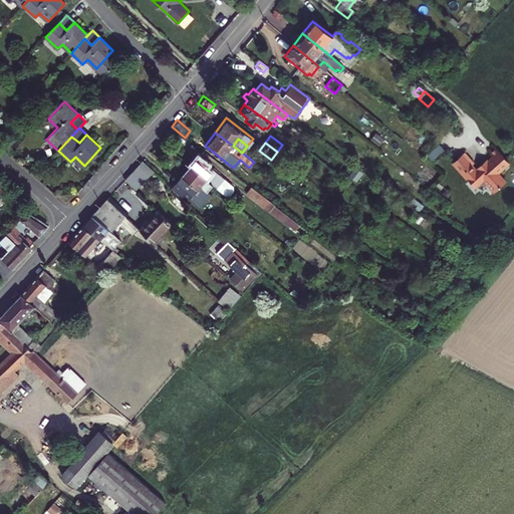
[(438,148),(431,154),(436,159),(443,153),(438,148)]
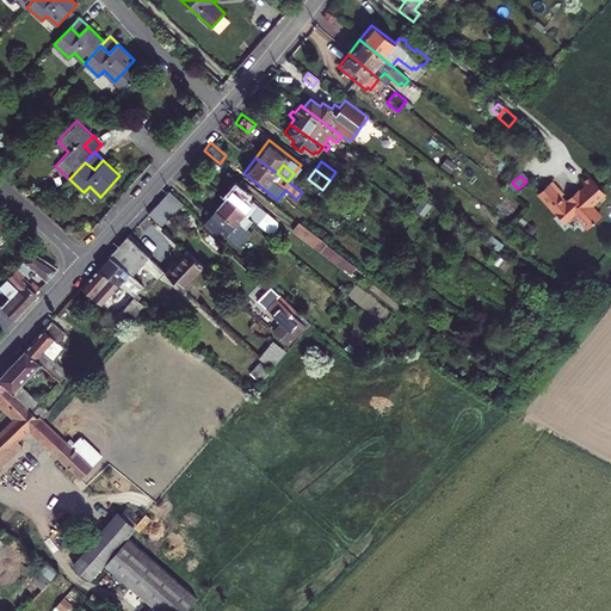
[(551,184),(538,197),(566,224),(571,220),(571,221),(580,221),(580,220),(590,229),(602,217),(592,208),(605,195),(590,178),(582,185),(586,189),(575,199),(571,199),(567,203),(562,197),(563,196),(551,184)]
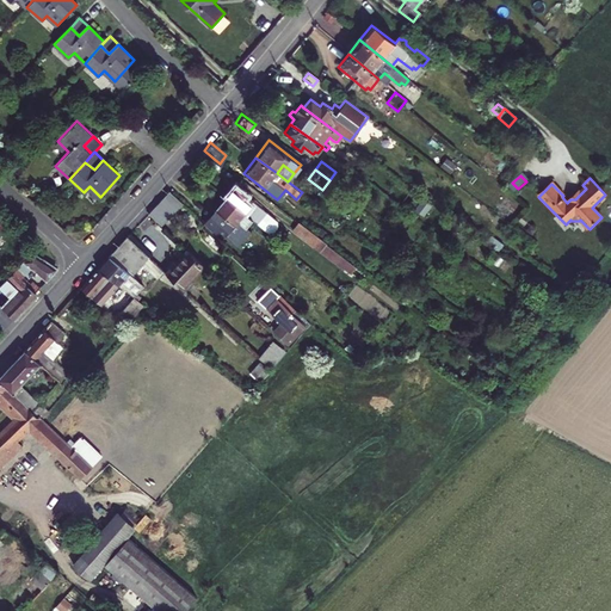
[(235,185),(224,197),(252,218),(254,221),(264,209),(235,185)]
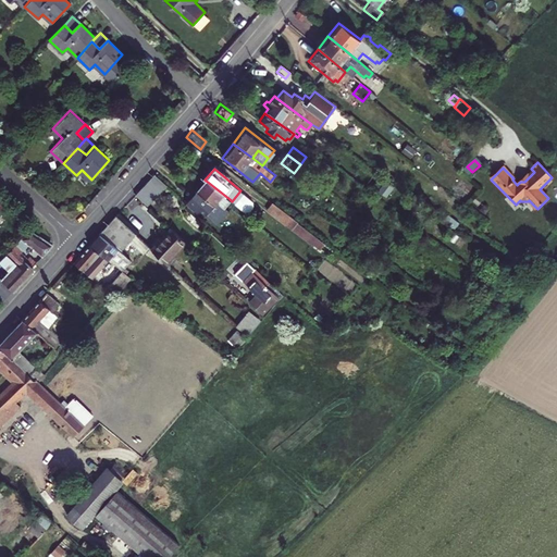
[(346,175),(341,172),(332,183),(336,187),(346,175)]
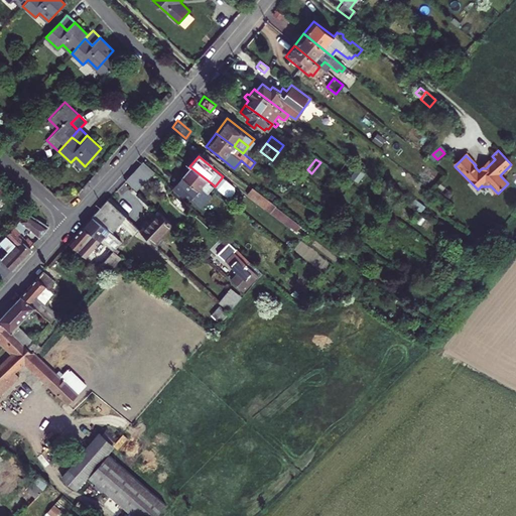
[(145,177),(152,170),(142,160),(135,167),(145,177)]
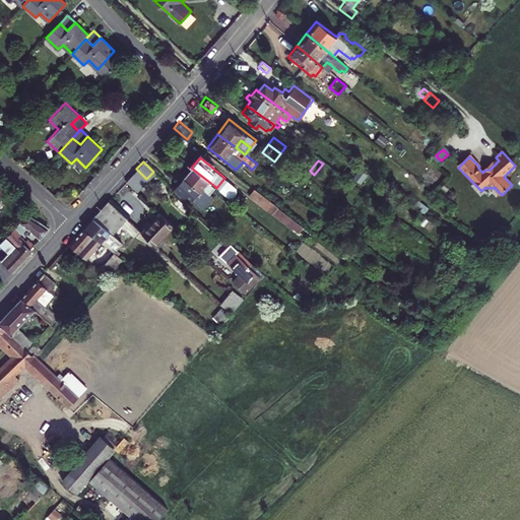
[(220,231),(223,228),(185,192),(188,189),(195,194),(196,193),(203,198),(214,186),(191,168),(174,187),(220,231)]
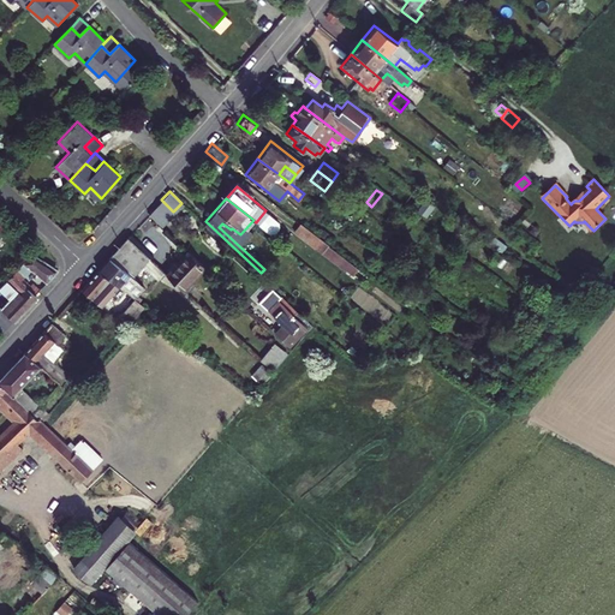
[(161,199),(148,214),(161,225),(173,212),(161,199)]
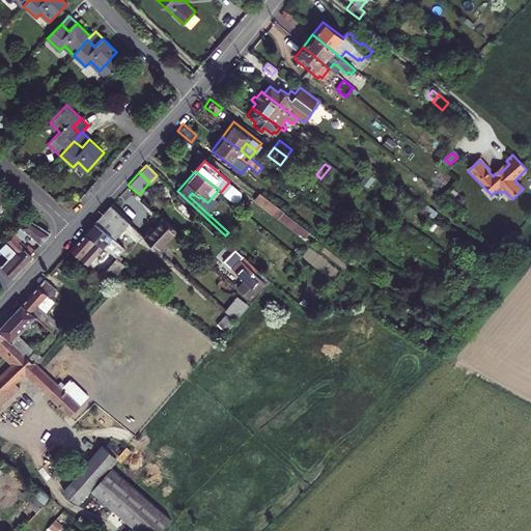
[(372,177),(366,172),(358,184),(364,189),(372,177)]
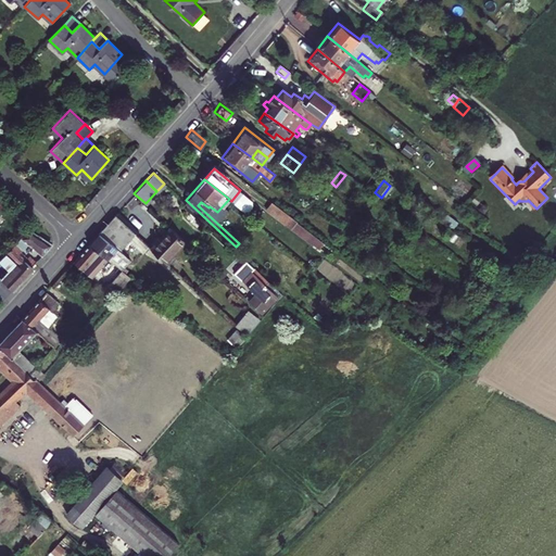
[(240,190),(231,201),(242,210),(245,209),(251,202),(251,199),(240,190)]
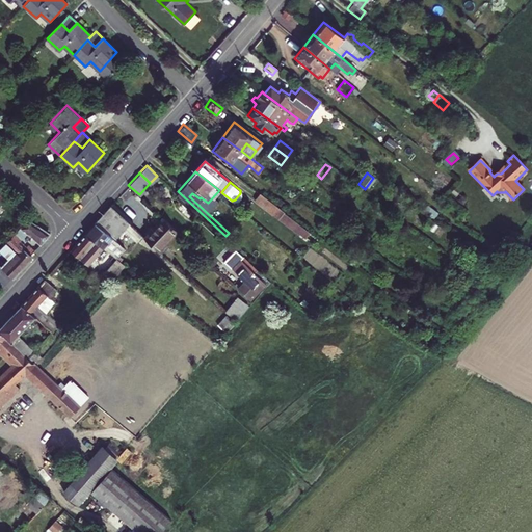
[(167,200),(158,190),(153,195),(163,205),(167,200)]
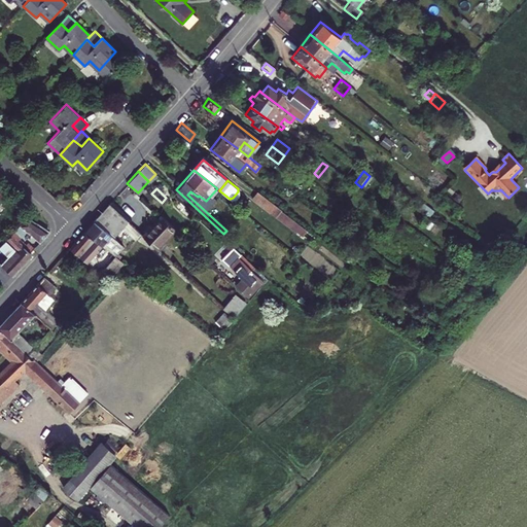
[(305,227),(257,191),(252,199),(299,235),(305,227)]
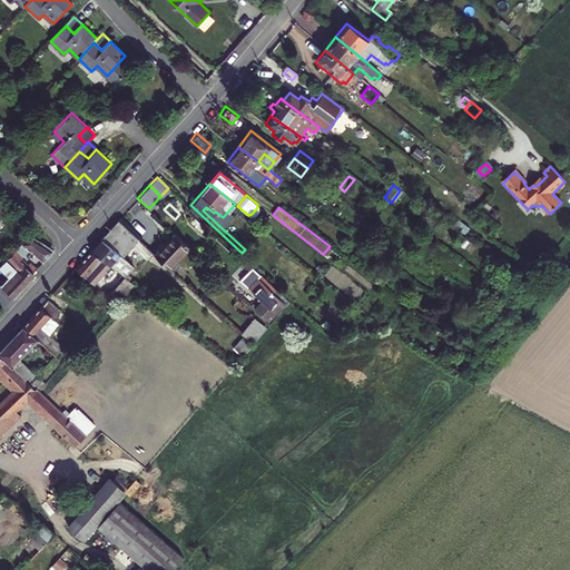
[(118,219),(101,238),(121,256),(131,245),(140,254),(147,247),(118,219)]
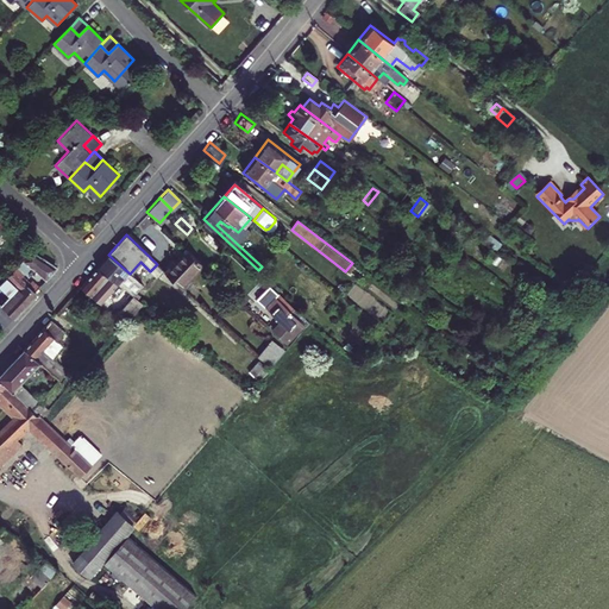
[(202,264),(186,248),(163,270),(181,287),(202,264)]
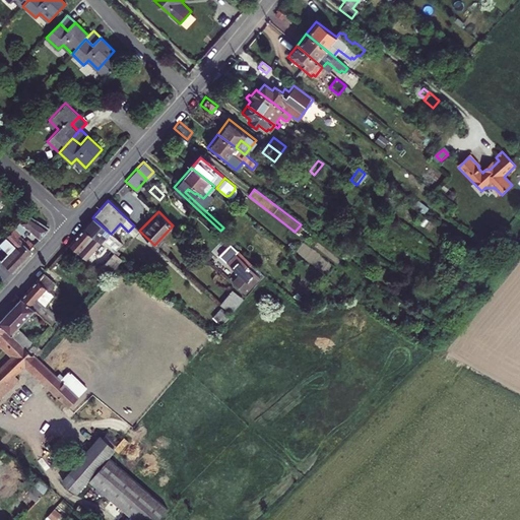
[(40,239),(50,228),(28,212),(7,237),(21,251),(26,245),(28,243),(20,235),(26,229),(40,239)]
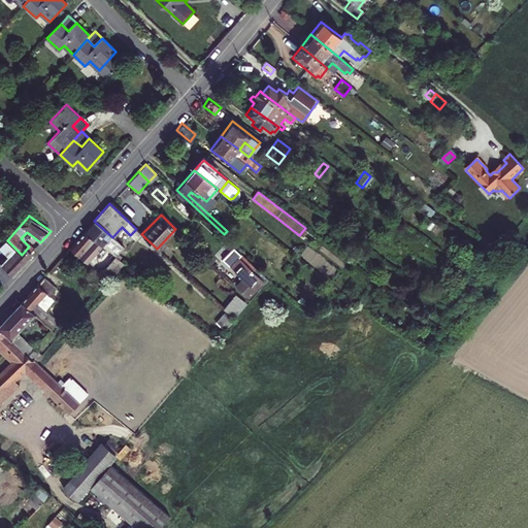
[(85,231),(102,245),(113,255),(118,258),(120,255),(117,252),(113,249),(114,246),(110,242),(113,238),(112,237),(94,221),(85,231)]
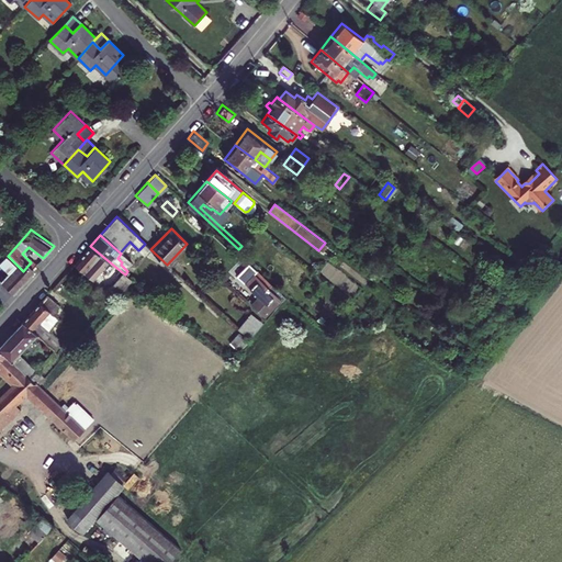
[(92,280),(109,261),(90,246),(72,265),(92,280)]
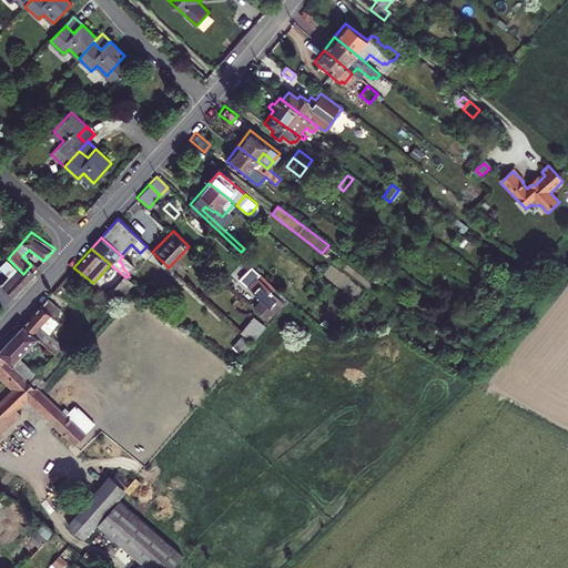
[(132,264),(122,256),(119,261),(123,265),(122,267),(125,271),(132,264)]
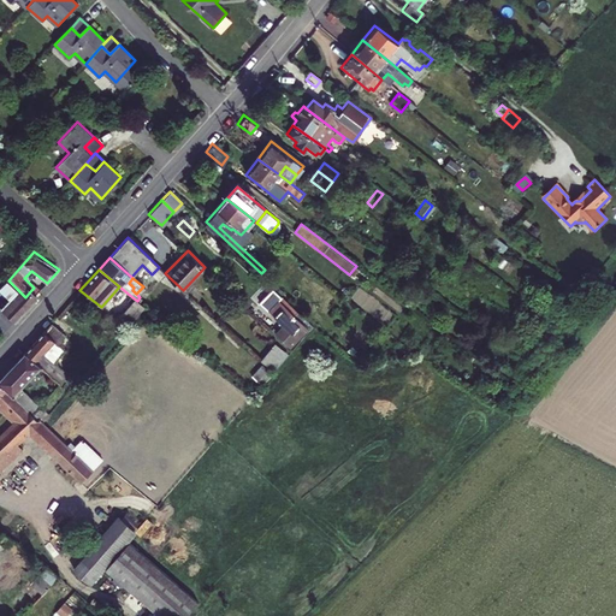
[(3,308),(16,321),(39,296),(31,290),(25,297),(9,280),(1,289),(11,298),(3,308)]
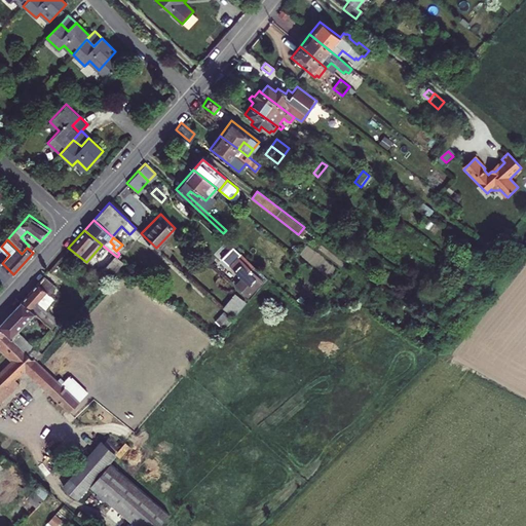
[(267,278),(227,240),(215,253),(241,277),(234,284),(250,298),(267,278)]
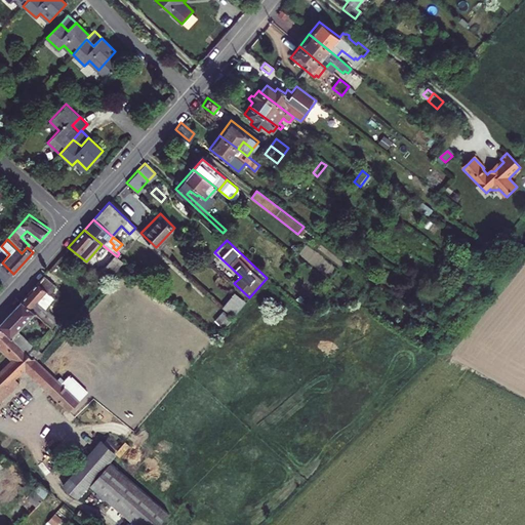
[(105,280),(122,260),(119,258),(117,256),(113,253),(96,273),(105,280)]
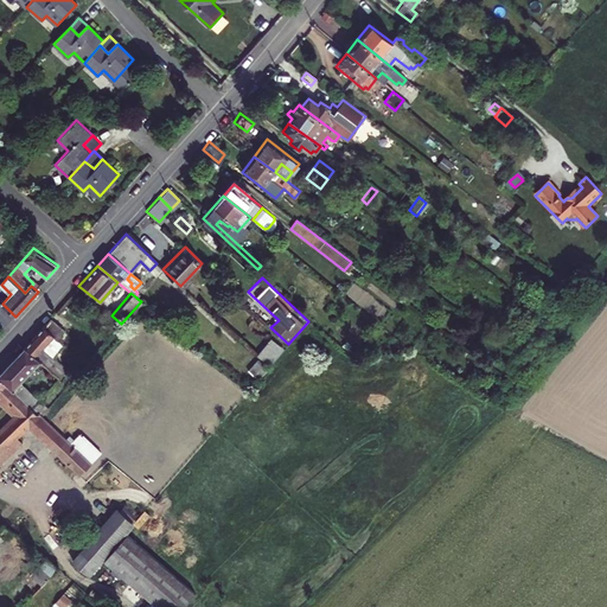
[(49,369),(56,360),(48,353),(58,342),(55,339),(63,330),(50,318),(24,346),(39,359),(49,369)]
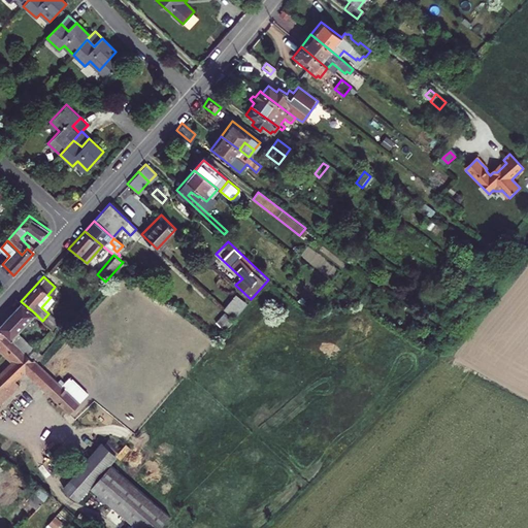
[(241,306),(232,297),(222,308),(232,318),(241,306)]
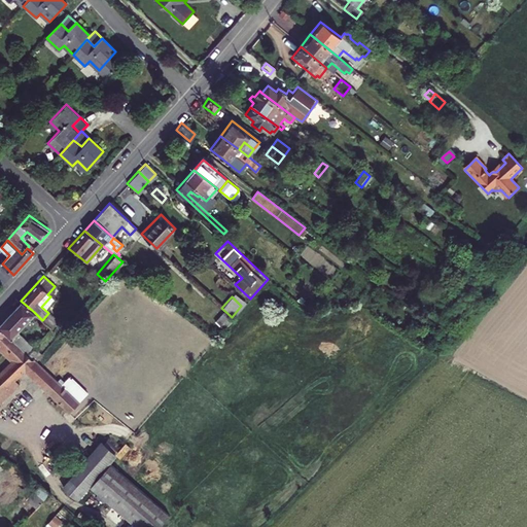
[(21,301),(0,323),(0,328),(27,354),(33,347),(16,331),(34,312),(21,301)]
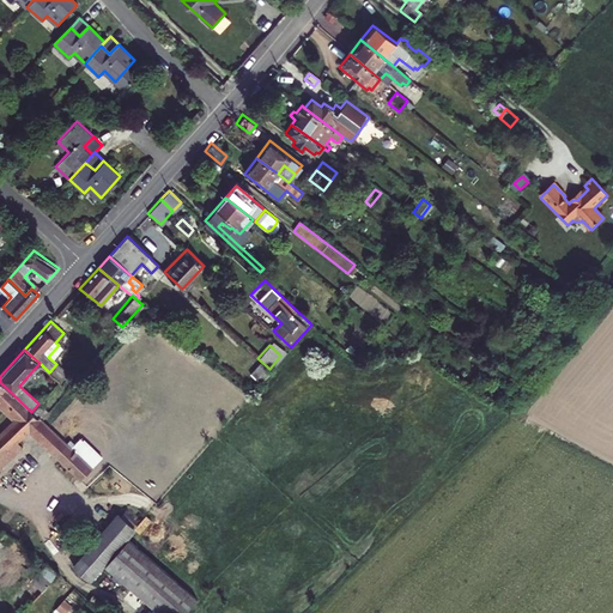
[(266,370),(247,356),(238,368),(256,382),(266,370)]
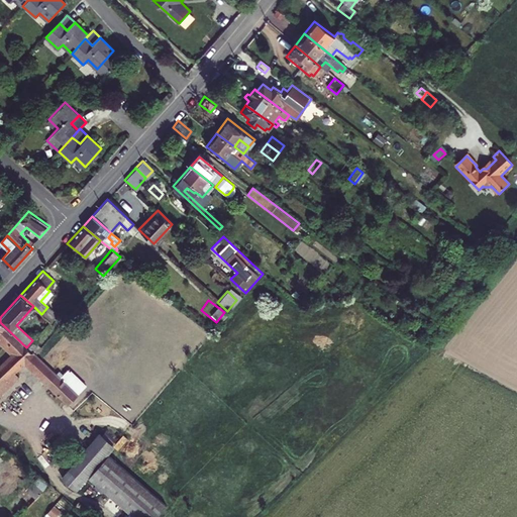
[(0,365),(0,394),(18,377),(13,372),(23,362),(44,383),(54,372),(34,353),(32,350),(30,351),(26,347),(0,322),(0,339),(1,340),(13,352),(0,365)]
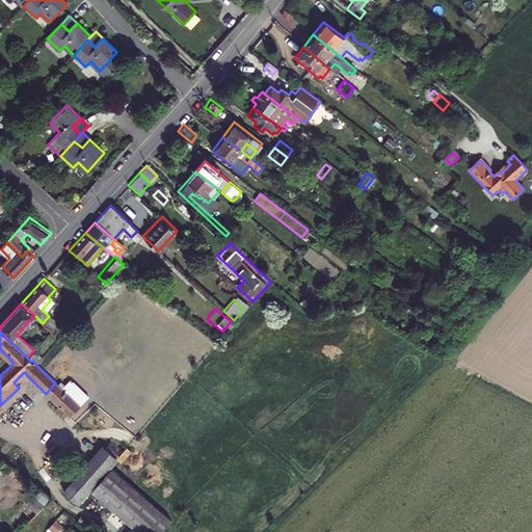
[(33,350),(27,357),(31,362),(33,361),(35,364),(42,357),(33,349),(33,350)]
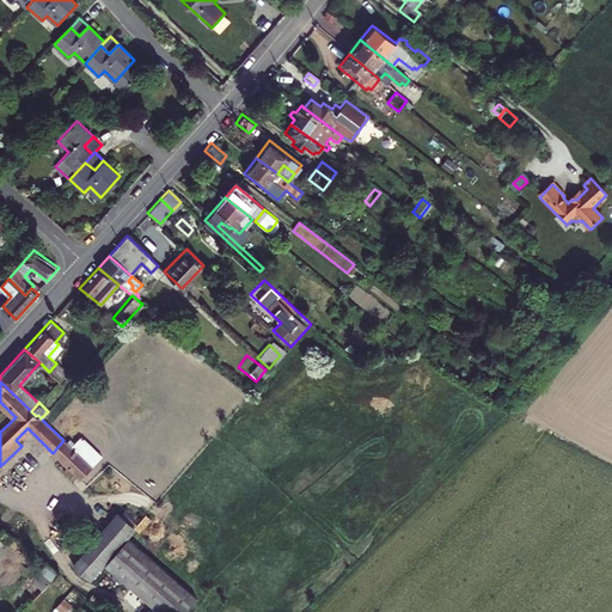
[(87,579),(132,527),(130,526),(116,513),(72,564),(87,579)]
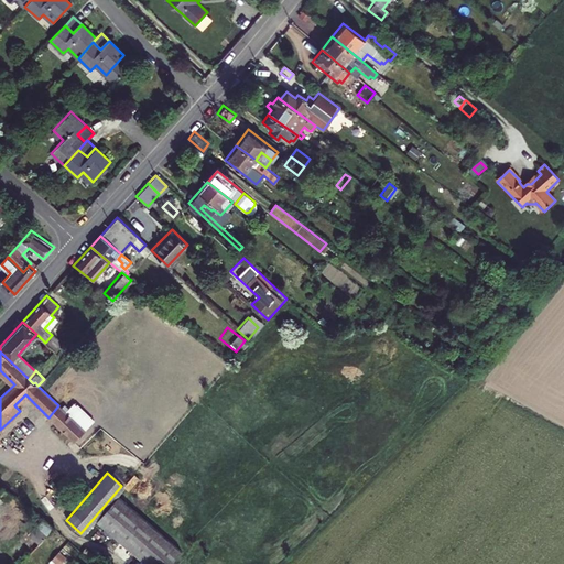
[(0,494),(4,499),(10,494),(0,486),(0,494)]
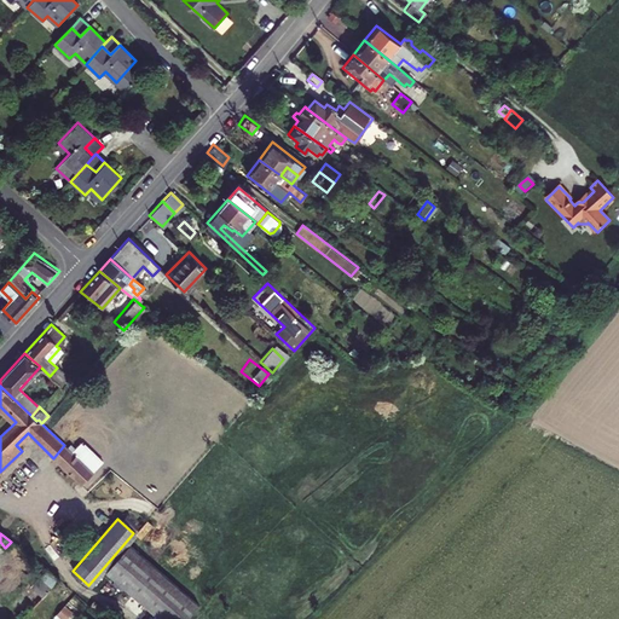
[(122,588),(146,560),(128,544),(104,572),(122,588)]
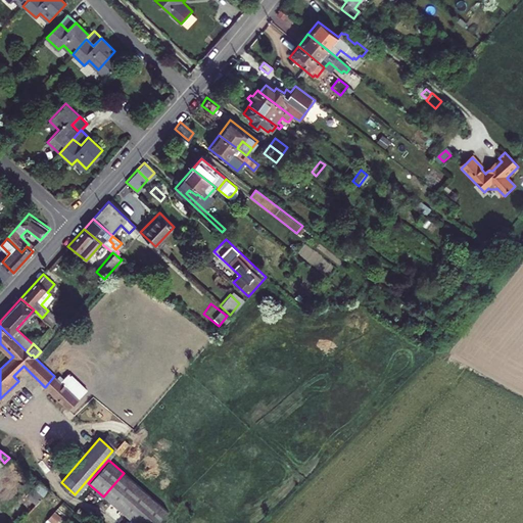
[(103,496),(127,517),(147,493),(124,473),(103,496)]
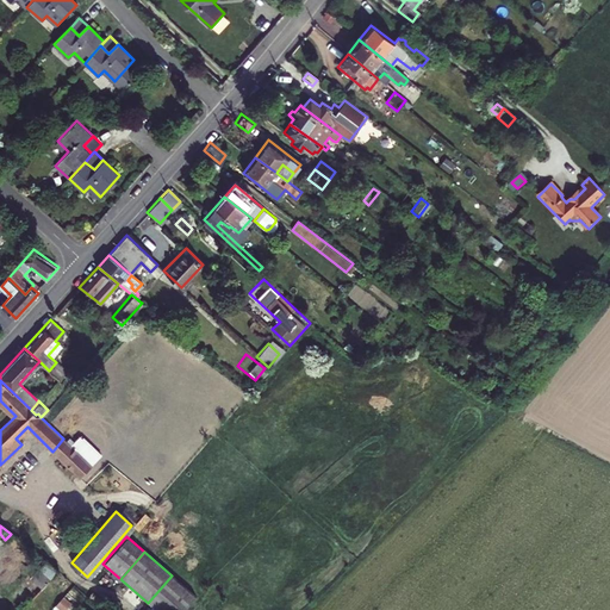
[(57,571),(44,559),(29,577),(42,589),(57,571)]
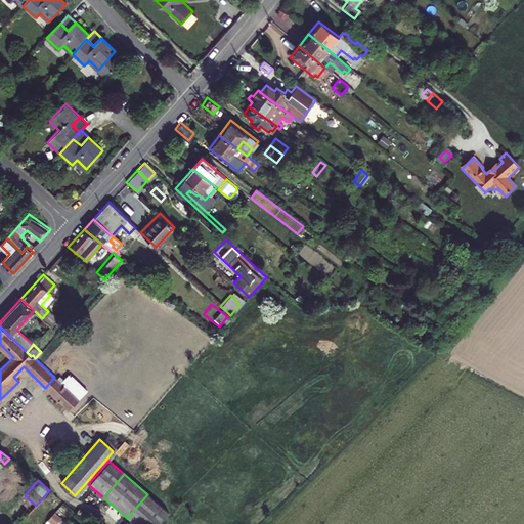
[(156,523),(167,512),(147,494),(127,518),(133,523),(156,523)]
